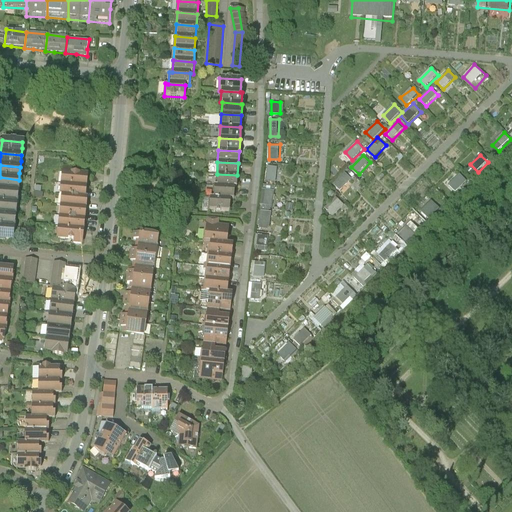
[(276,181),(278,166),(268,165),(267,180),(276,181)]
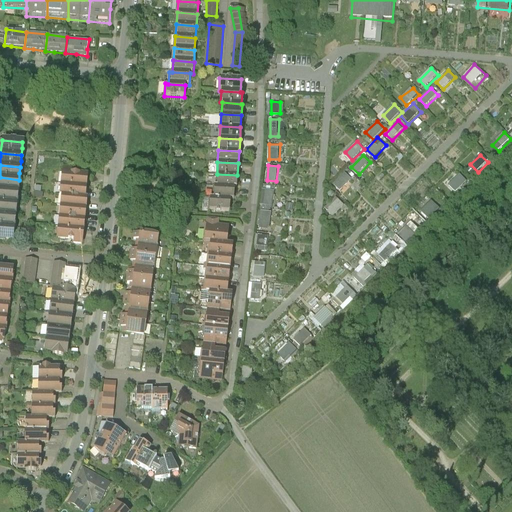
[(346,171),(334,184),(342,190),(353,178),(346,171)]
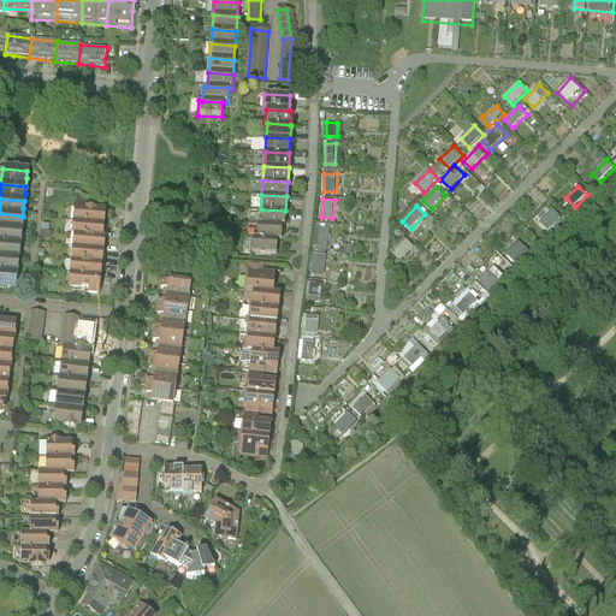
[(284,225),(285,211),(261,209),(260,223),(282,225),(284,225)]
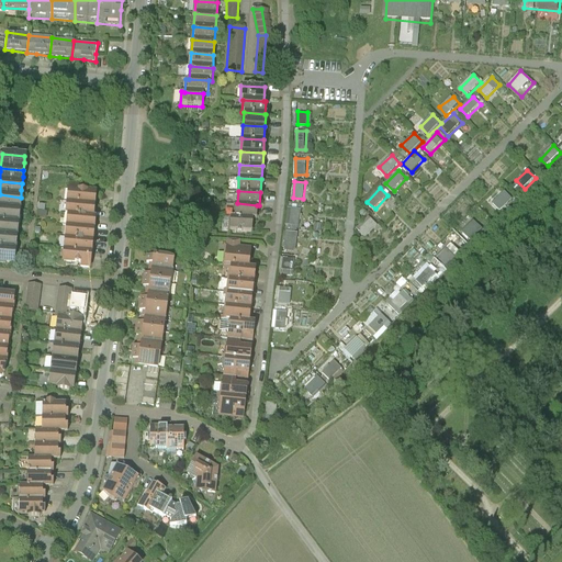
[(493,204),(501,213),(515,200),(506,191),(493,204)]
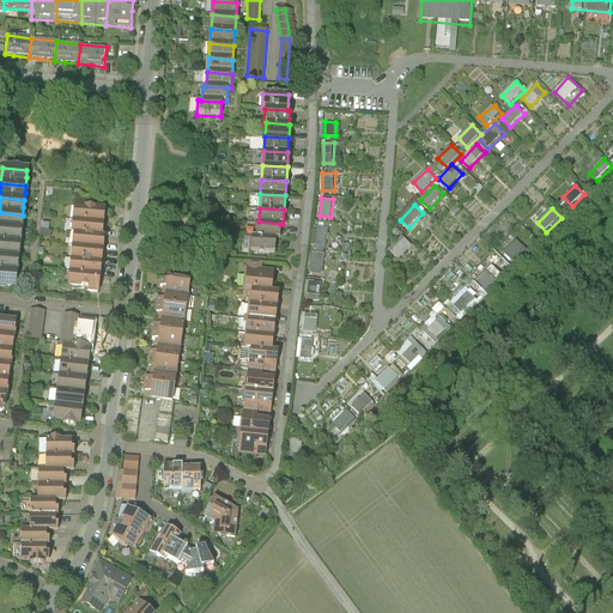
[(73,210),(73,223),(104,225),(104,218),(105,212),(73,210)]
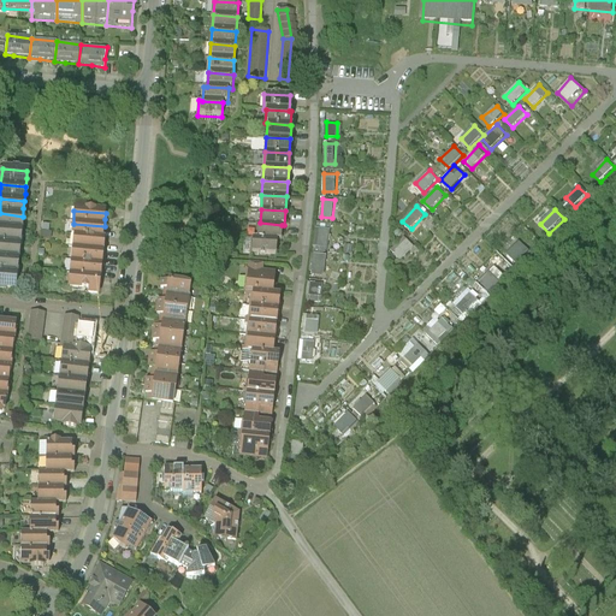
[(549,214),(544,211),(537,219),(540,223),(549,214)]
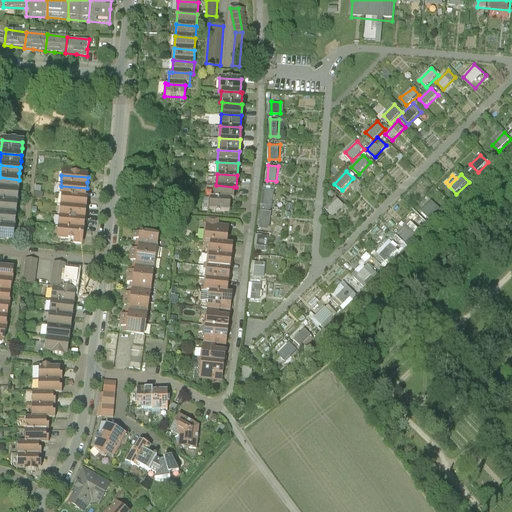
[(0,177),(0,190),(17,192),(18,185),(19,180),(0,177)]
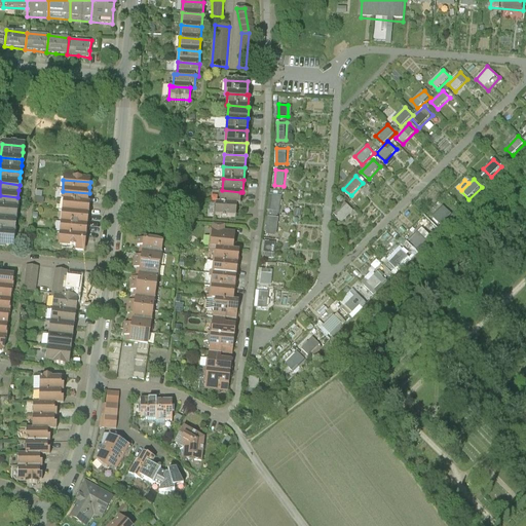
[(239,205),(240,192),(222,190),(219,190),(219,204),(236,205),(239,205)]
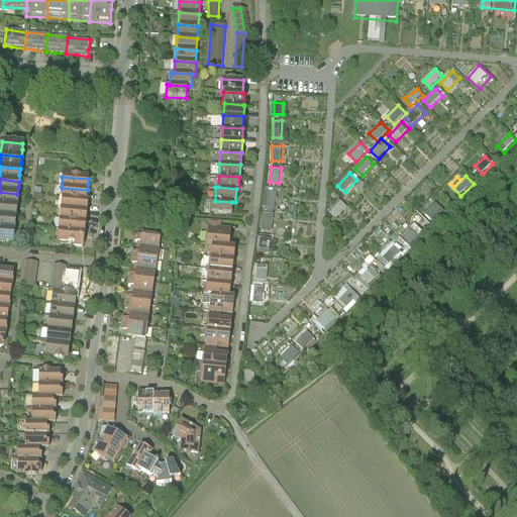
[(62,188),(61,199),(87,201),(88,195),(88,190),(62,188)]
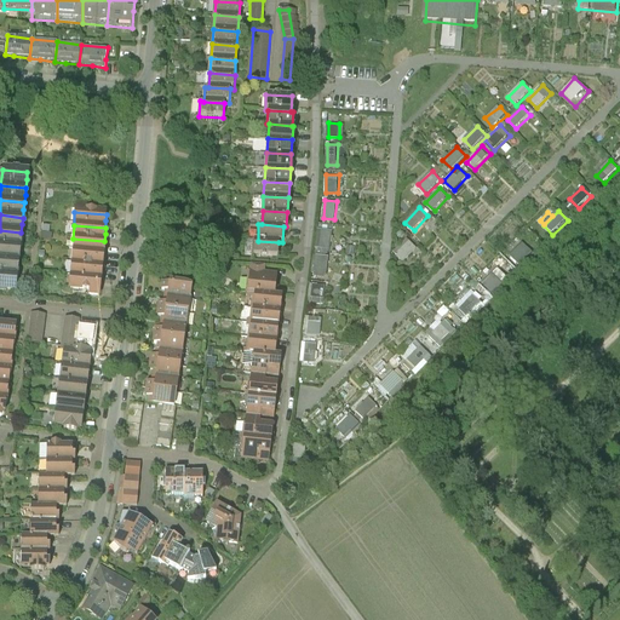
[(320,248),(331,250),(333,230),(322,229),(320,248)]
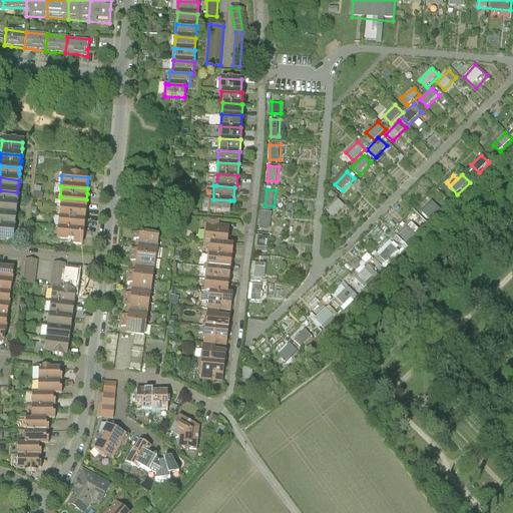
[(0,190),(0,203),(16,205),(17,198),(17,192),(0,190)]
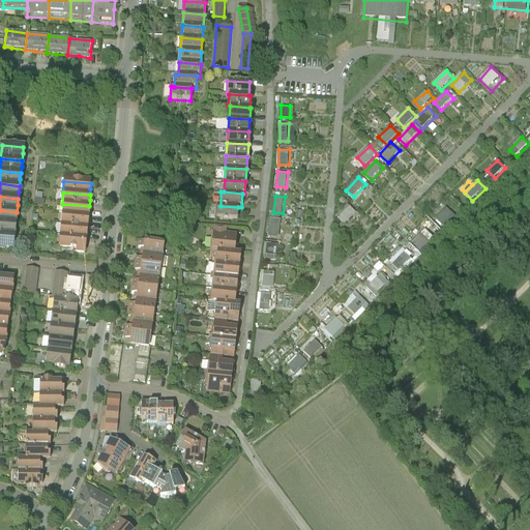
[(62,204),(61,215),(88,217),(89,211),(89,206),(62,204)]
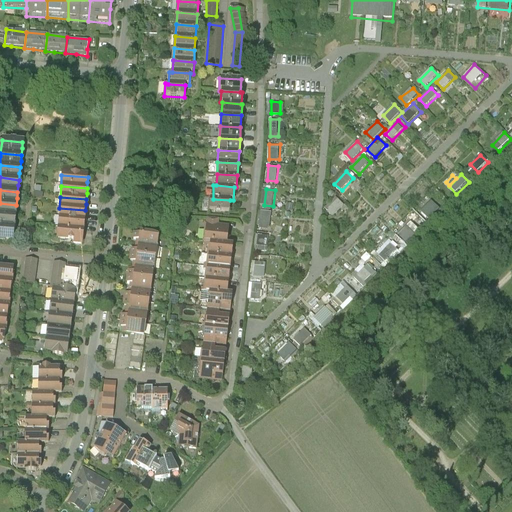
[(337,197),(326,207),(334,216),(346,205),(337,197)]
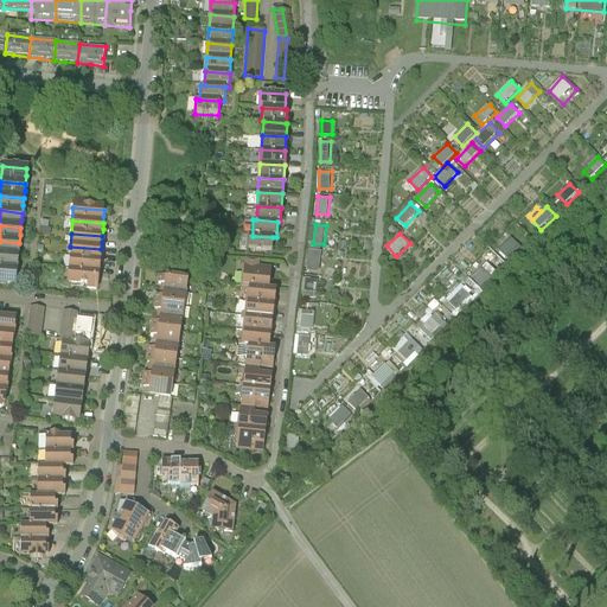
[(272,251),(273,237),(253,236),(248,235),(247,250),(272,251)]
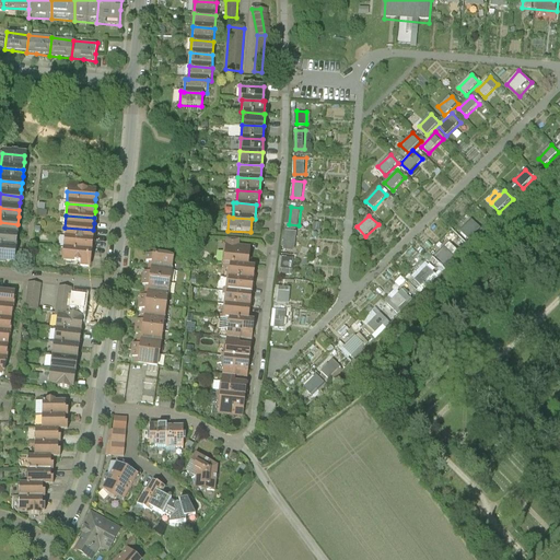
[(470,241),(482,229),(473,219),(461,232),(470,241)]
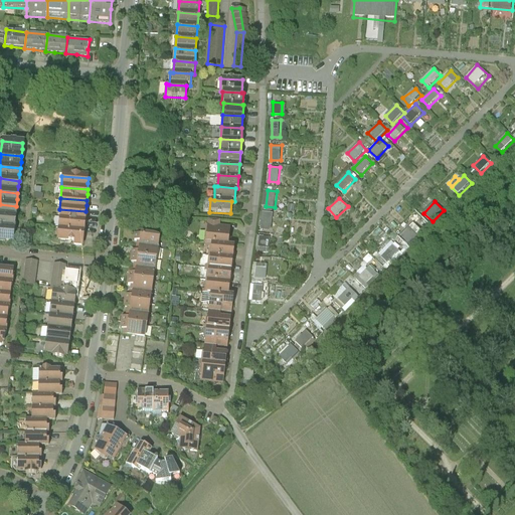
[(0,204),(0,216),(15,218),(16,212),(16,206),(0,204)]
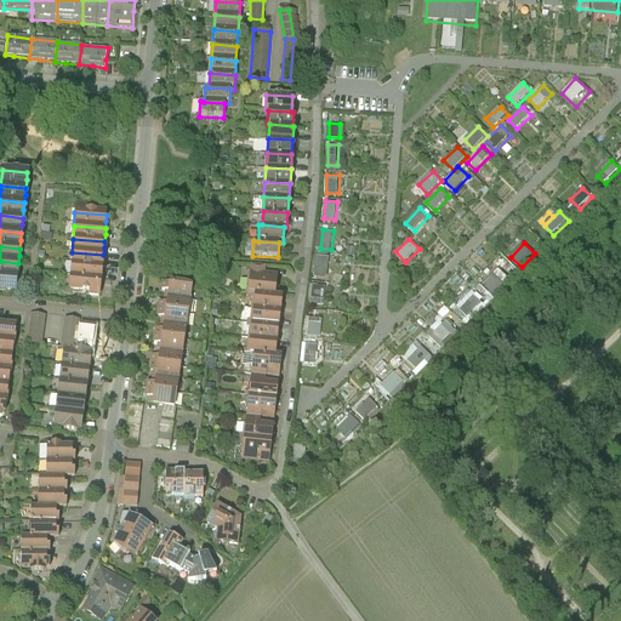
[(72,252),(70,266),(102,268),(103,261),(103,255),(72,252)]
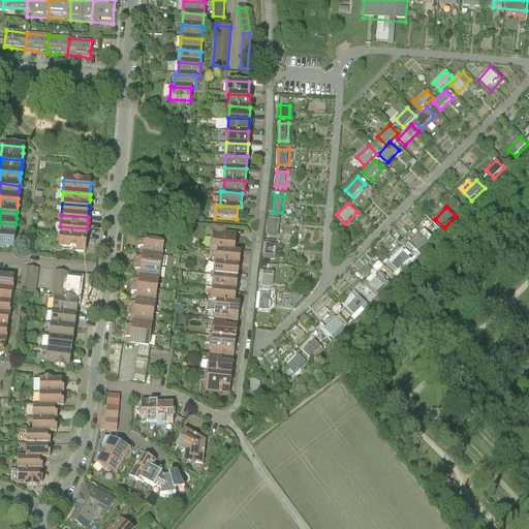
[(269,235),(279,236),(281,218),(270,217),(269,235)]
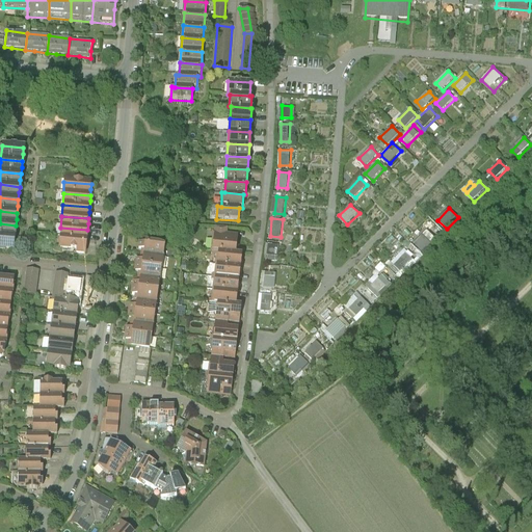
[(415,242),(428,230),(436,238),(443,233),(429,218),(409,237),(415,242)]
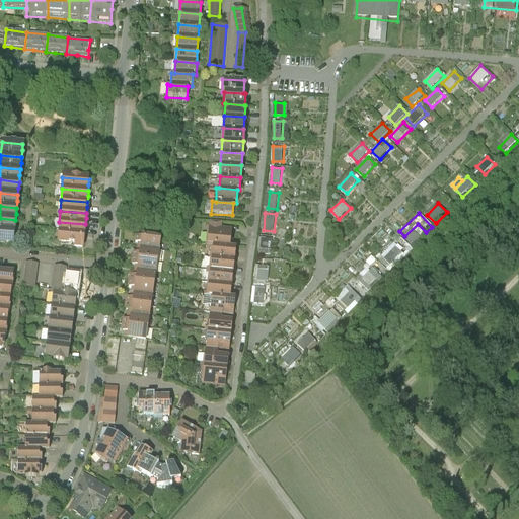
[(0,218),(0,231),(14,233),(15,226),(15,220),(0,218)]
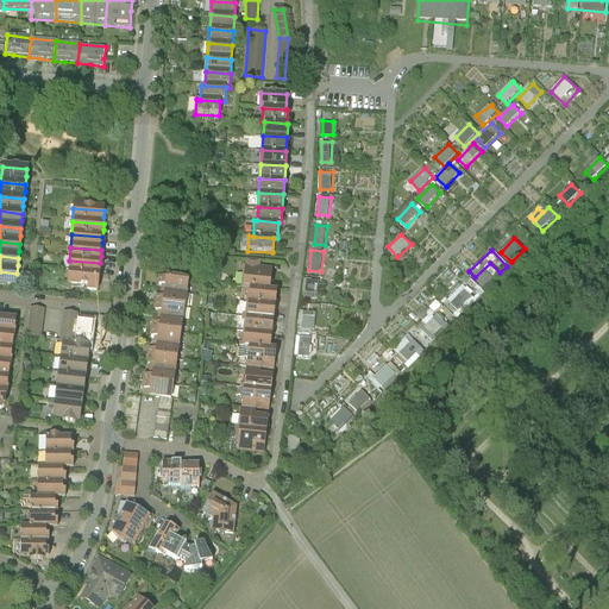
[(249,288),(269,290),(271,269),(258,267),(259,261),(244,258),(240,287),(249,288)]
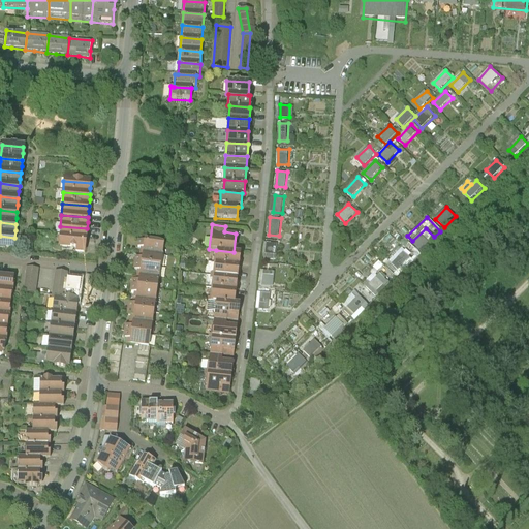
[(60,226),(59,238),(87,239),(87,232),(87,228),(60,226)]
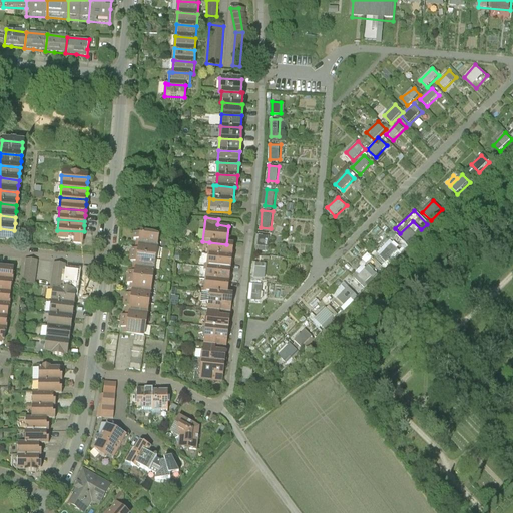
[(400,234),(408,243),(421,230),(413,222),(400,234)]
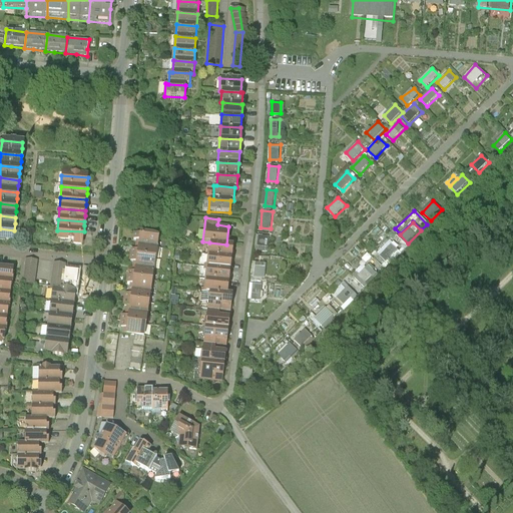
[(0,228),(0,241),(13,242),(13,236),(14,230),(0,228)]
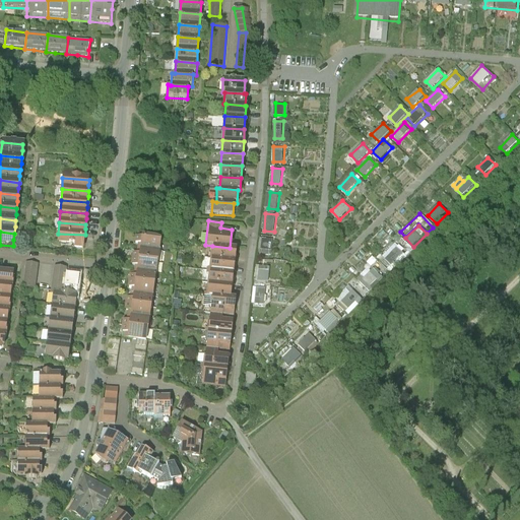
[(58,234),(58,244),(84,246),(84,241),(85,235),(58,234)]
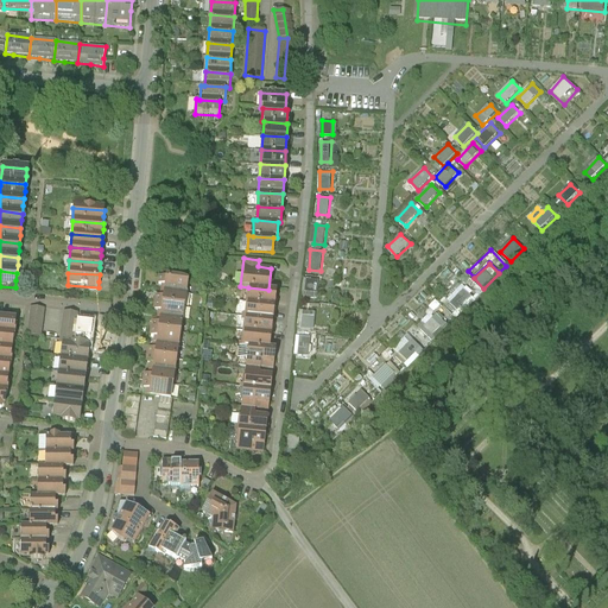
[(187,293),(188,280),(157,276),(154,290),(187,293)]
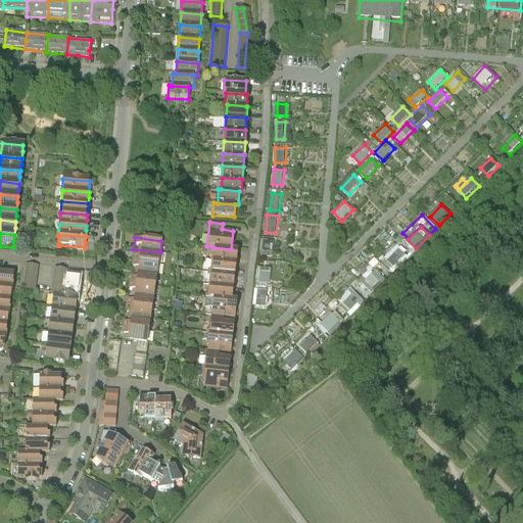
[(403,244),(387,260),(396,270),(413,253),(403,244)]
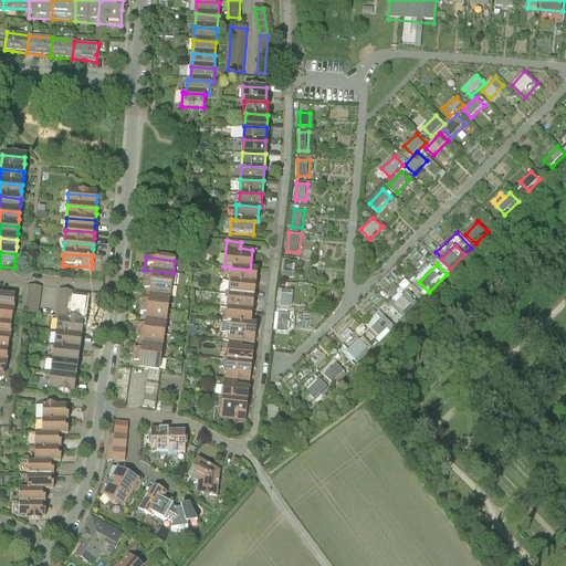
[(231,268),(229,281),(255,284),(258,271),(250,270),(231,268)]
